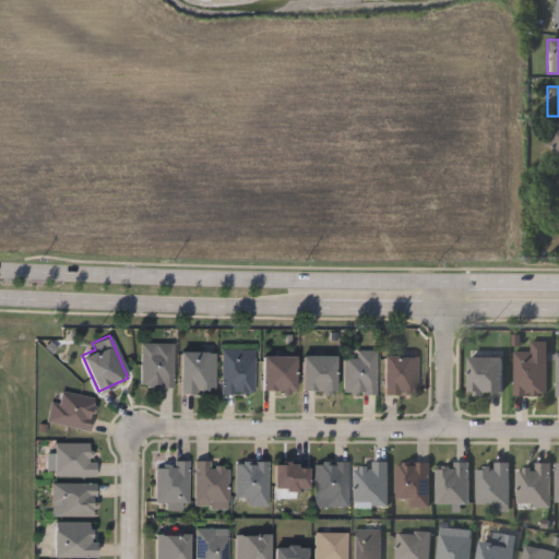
[(171,384),(139,384),(139,349),(152,349),(152,342),(171,342),(171,384)]
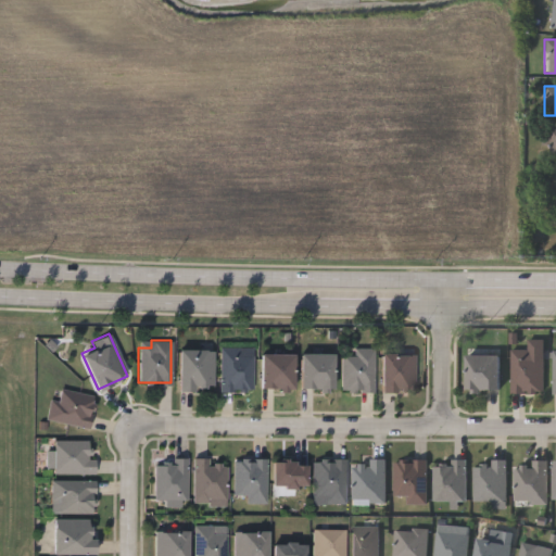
[(218,346),(251,346),(251,390),(218,390),(218,346)]
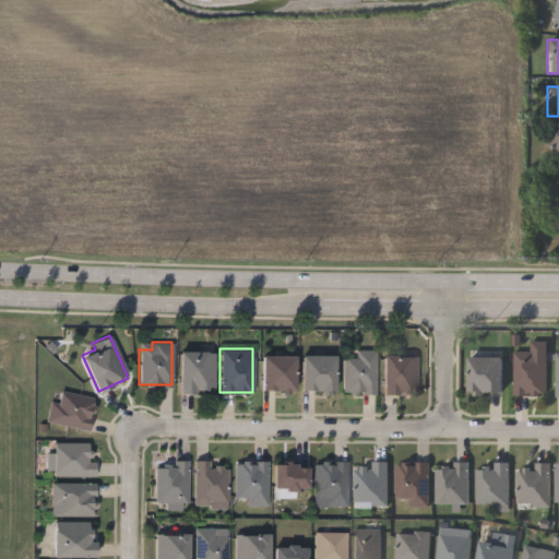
[(342,393),(342,356),(354,356),(354,348),(373,348),(373,393),(342,393)]
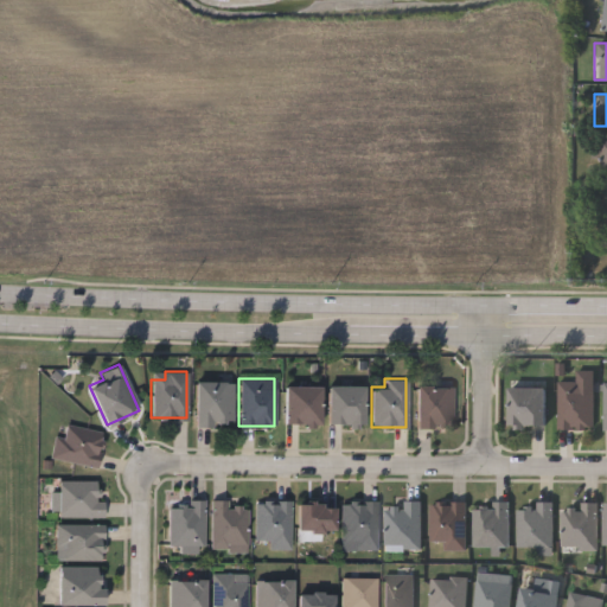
[(231,381),(231,425),(193,425),(193,381),(231,381)]
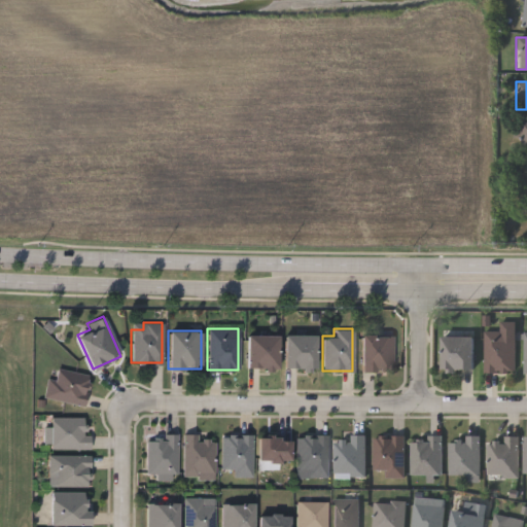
[(513,371),(484,371),(484,330),(513,330),(513,371)]
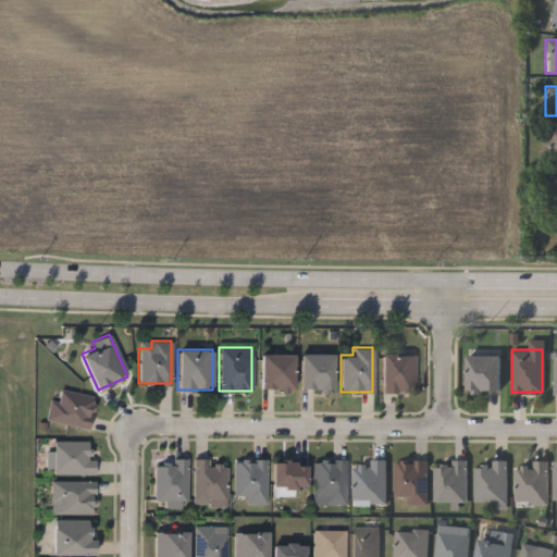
[(293,390),(260,390),(260,354),(293,354),(293,390)]
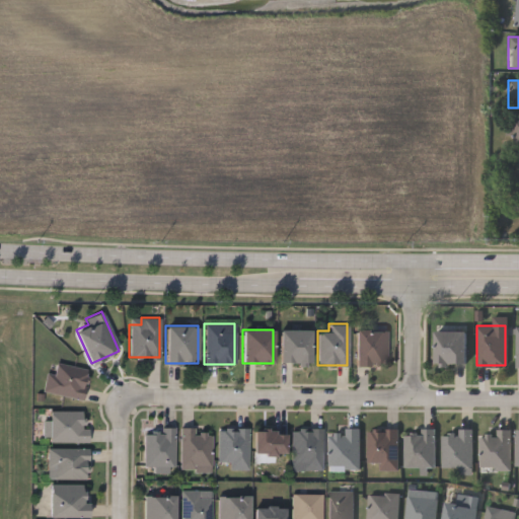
[(279,363),(279,329),(309,329),(309,363),(279,363)]
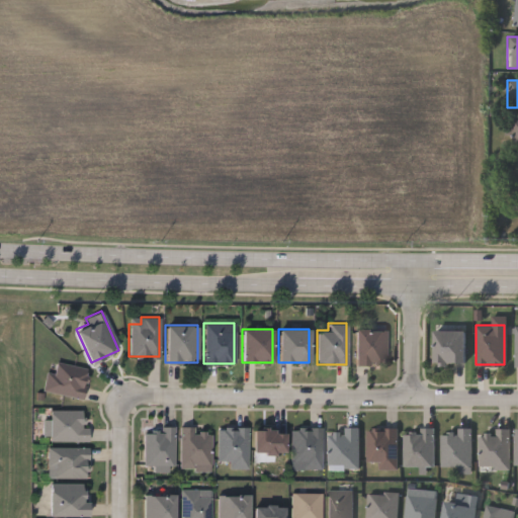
[(384,329),(384,363),(354,363),(354,329),(384,329)]
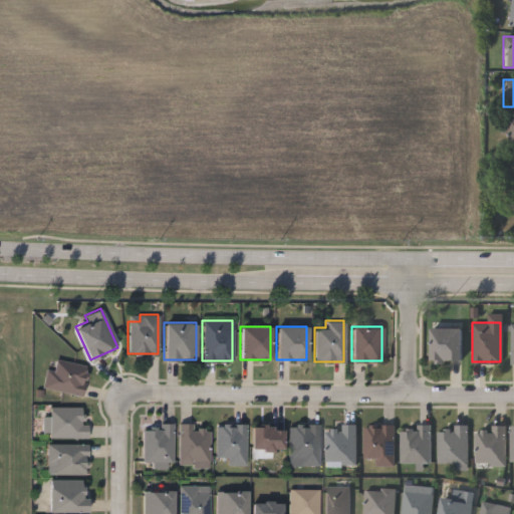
[(461,360),(431,360),(431,327),(461,327),(461,360)]
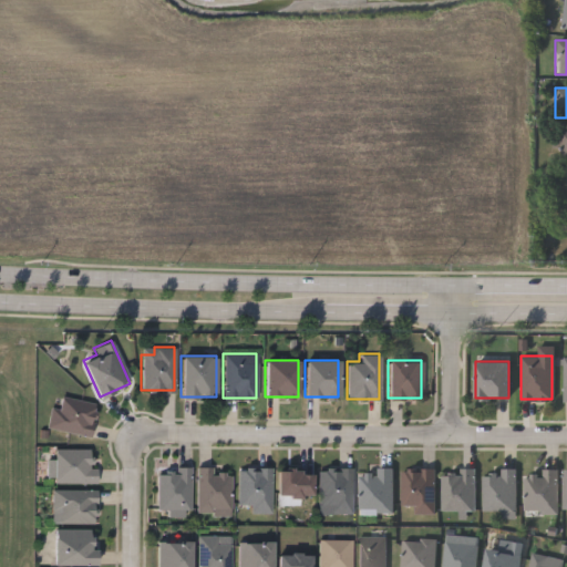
[(95,402),(89,435),(45,426),(50,406),(57,408),(59,395),(95,402)]
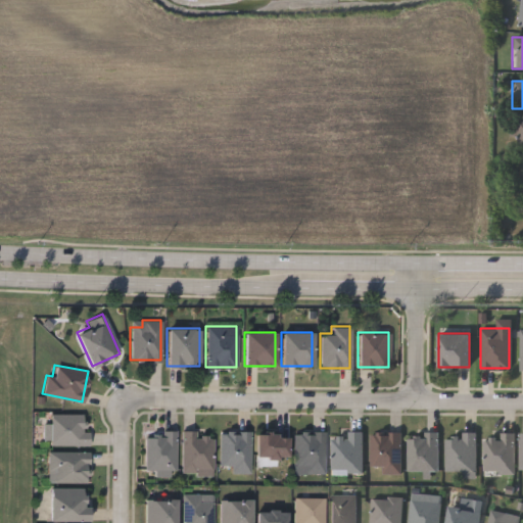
[(49,444),(49,413),(86,413),(86,444),(49,444)]
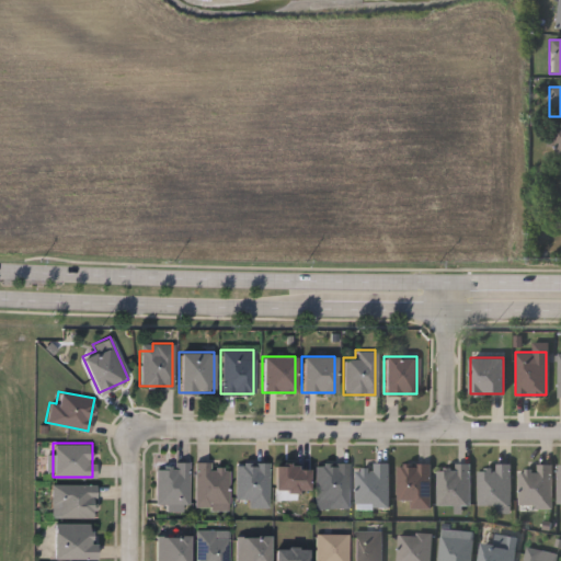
[(187,461),(187,503),(155,503),(155,461),(187,461)]
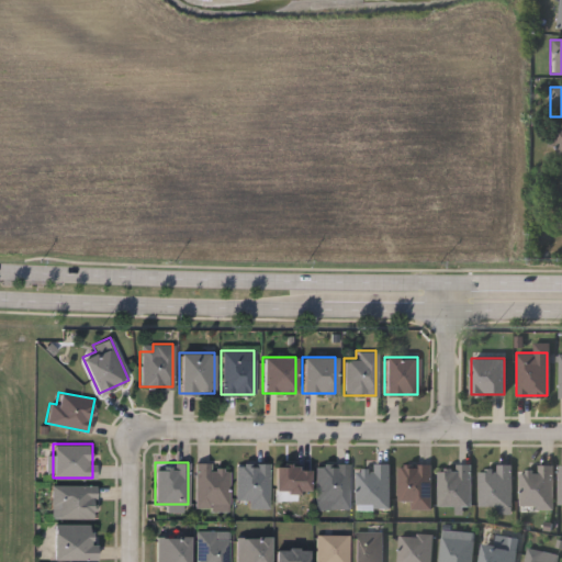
[(194,507),(194,463),(227,463),(227,507),(194,507)]
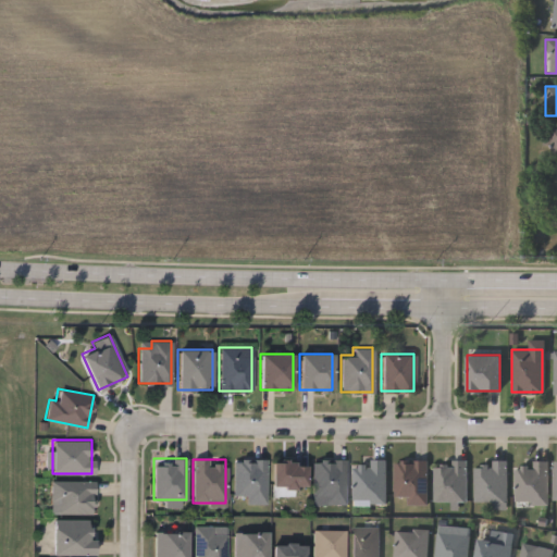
[(233,495),(233,459),(265,459),(265,503),(244,503),(244,495),(233,495)]
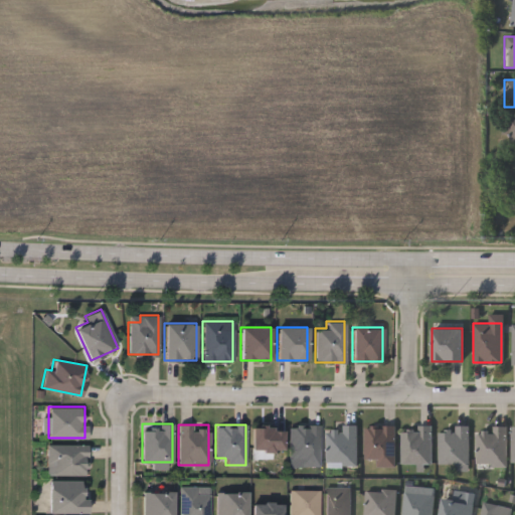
[(318,465),(299,465),(299,458),(288,458),(288,424),(318,424),(318,465)]
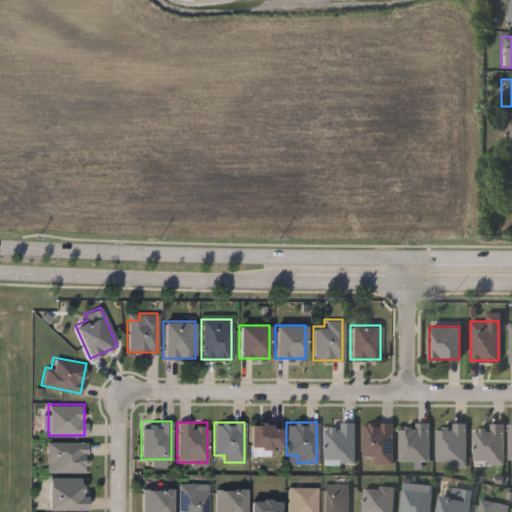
[(391,462),(371,462),(371,455),(361,455),(361,422),(391,422),(391,462)]
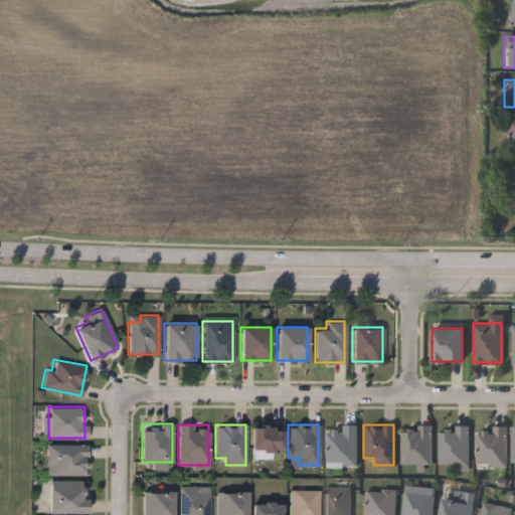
[(400,462),(400,424),(430,424),(430,462),(400,462)]
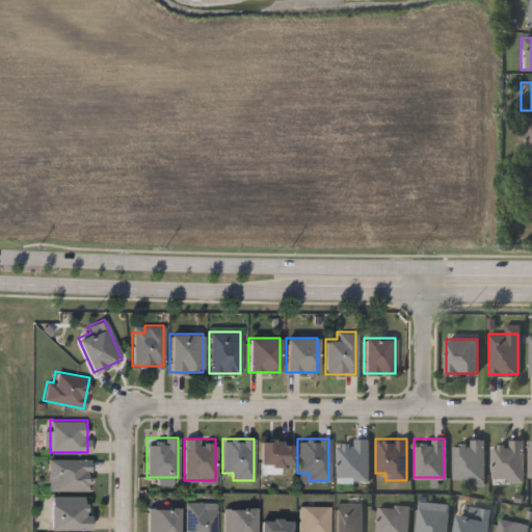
[(260,466),(260,441),(292,441),(292,466),(260,466)]
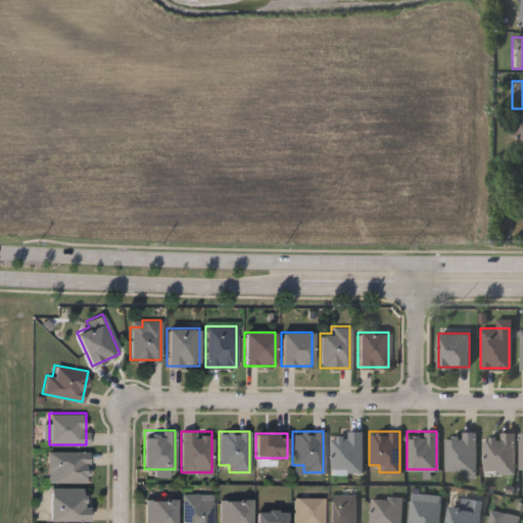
[(361,433),(361,471),(332,471),(332,433),(361,433)]
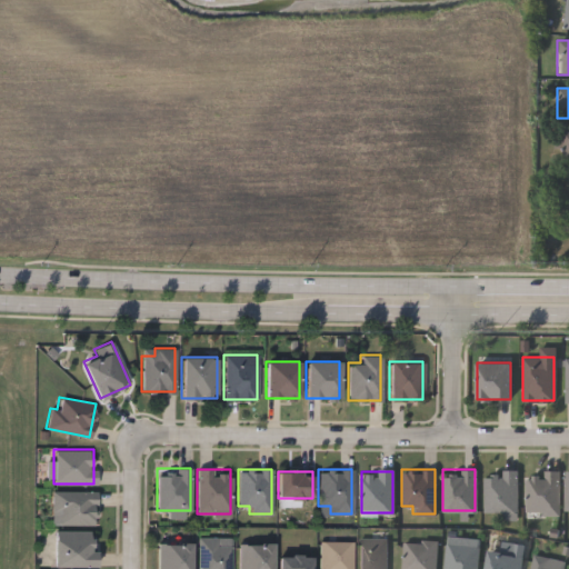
[(517,471),(517,511),(483,511),(483,471),(517,471)]
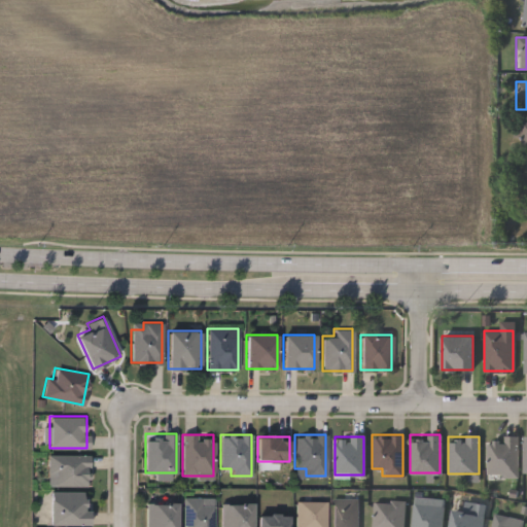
[(517,437),(517,475),(486,475),(486,437),(517,437)]
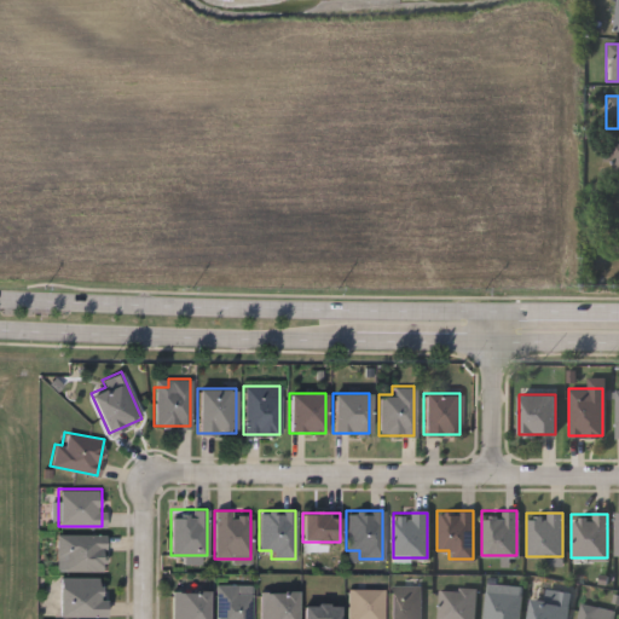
[(57,533),(104,533),(103,570),(57,570),(57,533)]
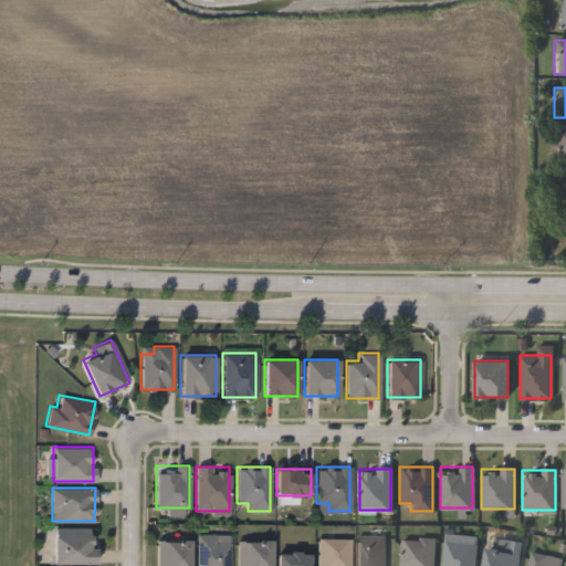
[(53,563),(53,527),(94,527),(94,563),(53,563)]
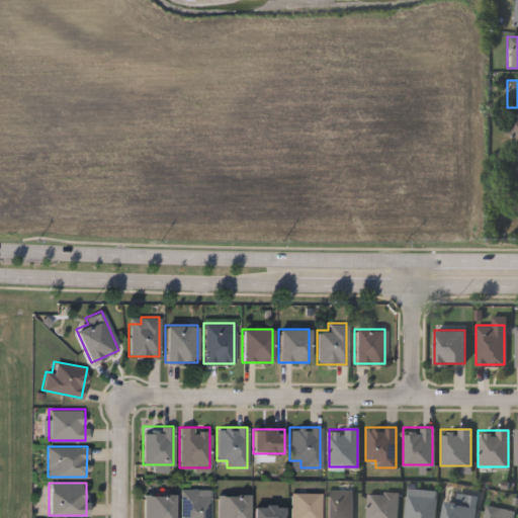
[(179,517),(179,488),(199,488),(199,494),(209,494),(209,517),(179,517)]
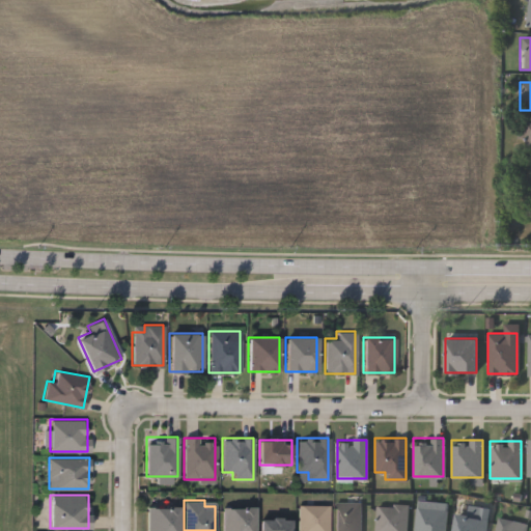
[(360,501),(360,530),(334,530),(334,501),(360,501)]
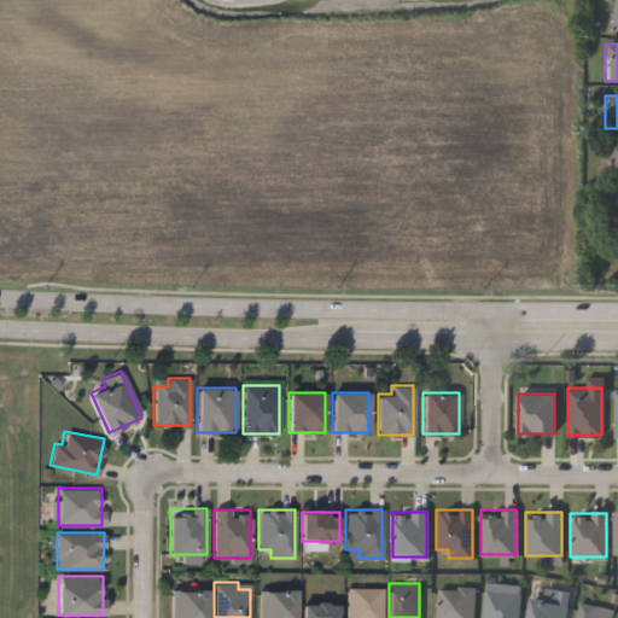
[(382,587),(382,617),(345,617),(345,587),(382,587)]
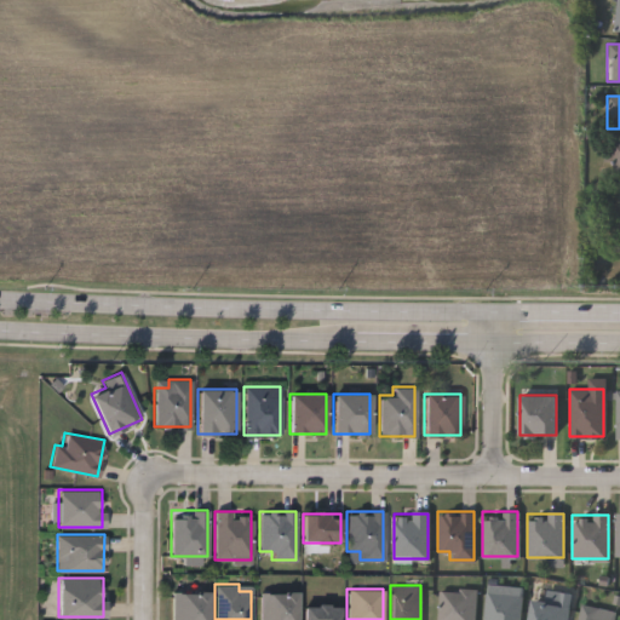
[(475,589),(475,619),(438,619),(438,589),(475,589)]
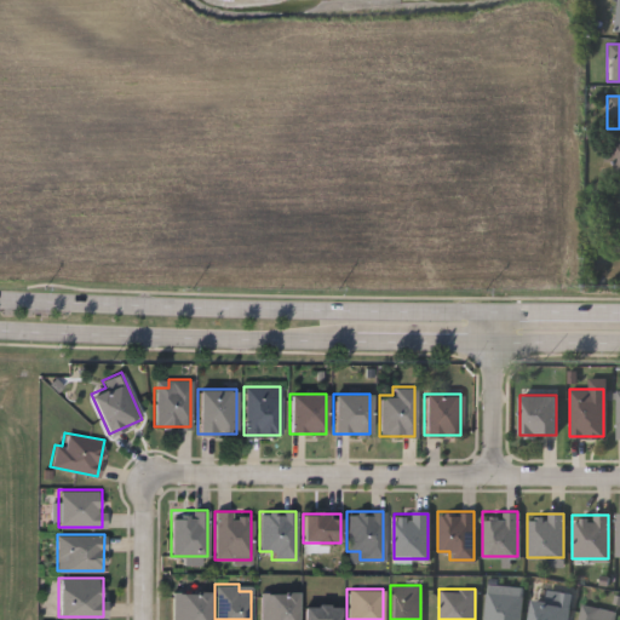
[(171,619),(171,591),(208,591),(208,619),(171,619)]
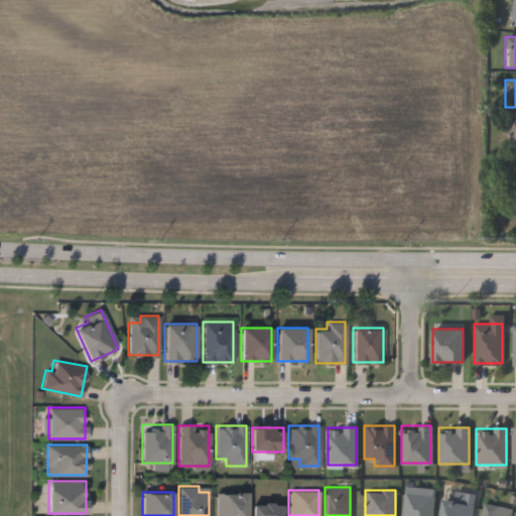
[(215,515),(215,492),(246,492),(246,515),(215,515)]
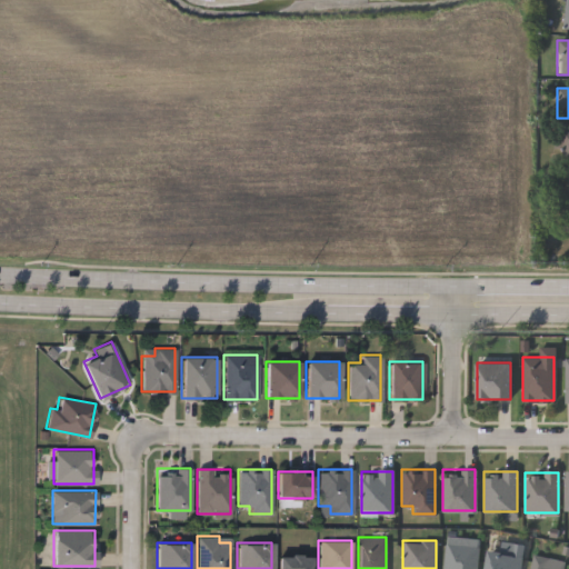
[(478,546),(476,568),(442,568),(446,542),(478,546)]
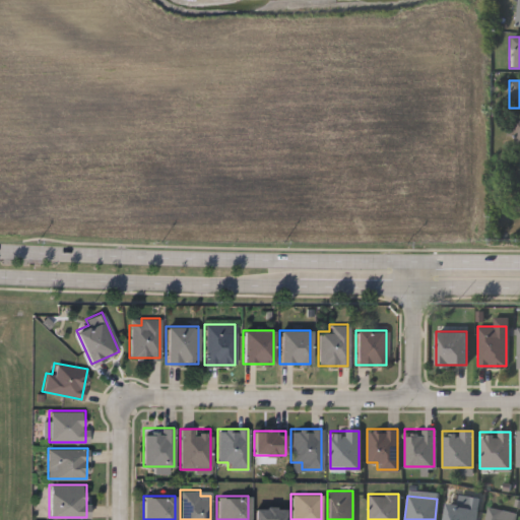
[(475,507),(473,519),(443,519),(446,503),(475,507)]
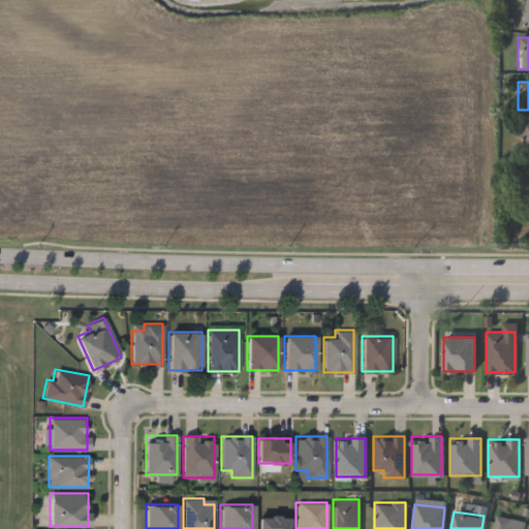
[(511,518),(509,526),(523,528),(522,528),(492,528),(495,515),(511,518)]
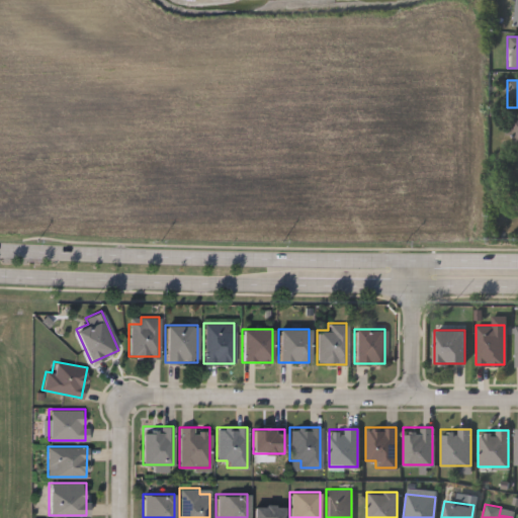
[(283,505),(282,517),(253,517),(253,505),(283,505)]
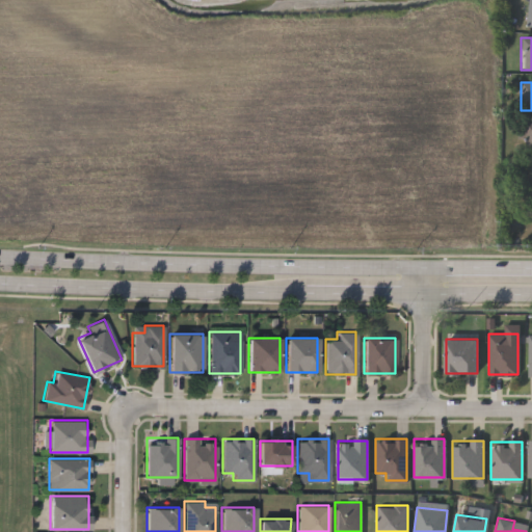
All buildings are outlined.
